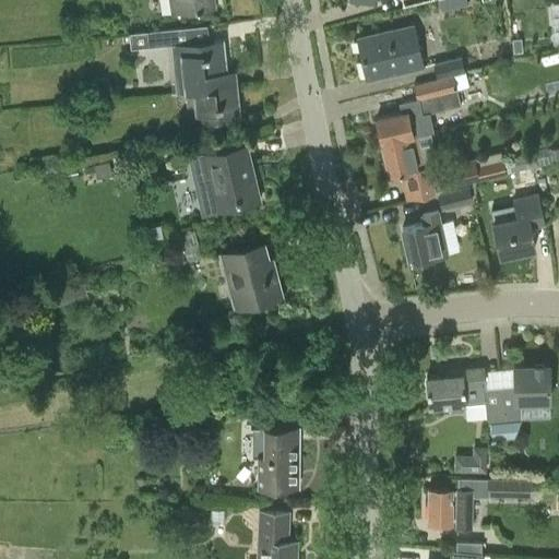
[(169,0),(171,12),(178,12),(197,9),(197,10),(202,9),(202,8),(215,6),(213,0),(169,0)]
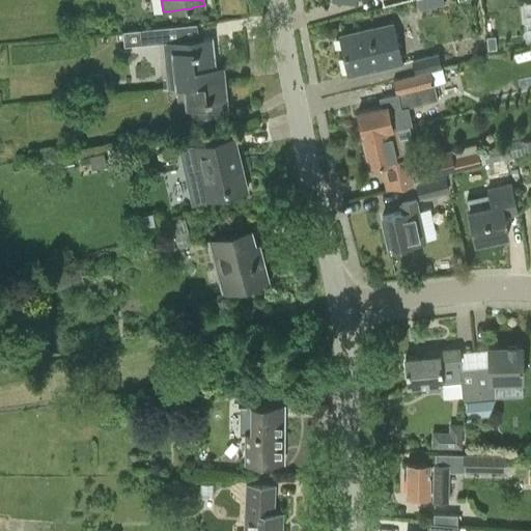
[(447,3),(446,0),(418,0),(420,10),(447,3)]
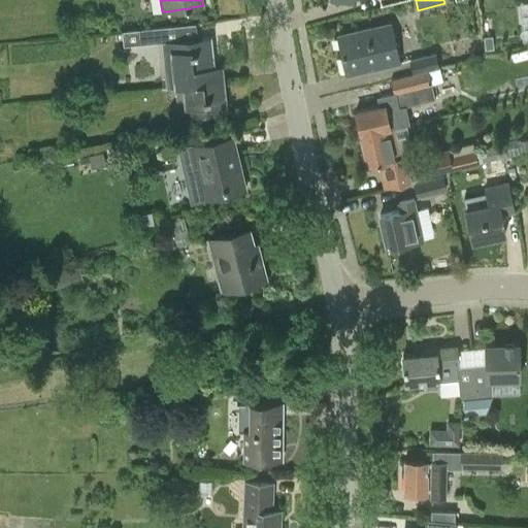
[(338,35),(347,73),(399,62),(391,24),(338,35)]
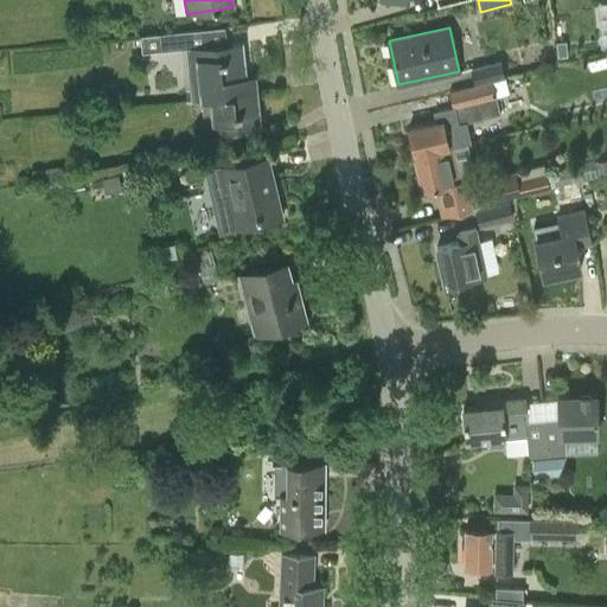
[(210,97),(213,96),(212,88),(232,87),(231,77),(246,76),(246,75),(242,42),(198,45),(197,31),(142,37),(144,53),(186,50),(192,100),(210,98),(210,97)]
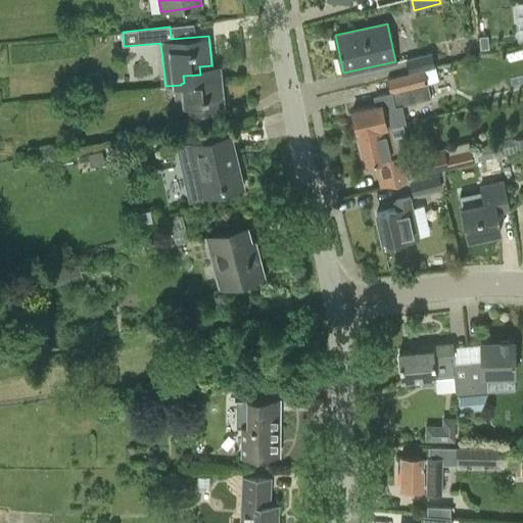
[(487,35),(478,36),(479,49),(488,49),(487,35)]
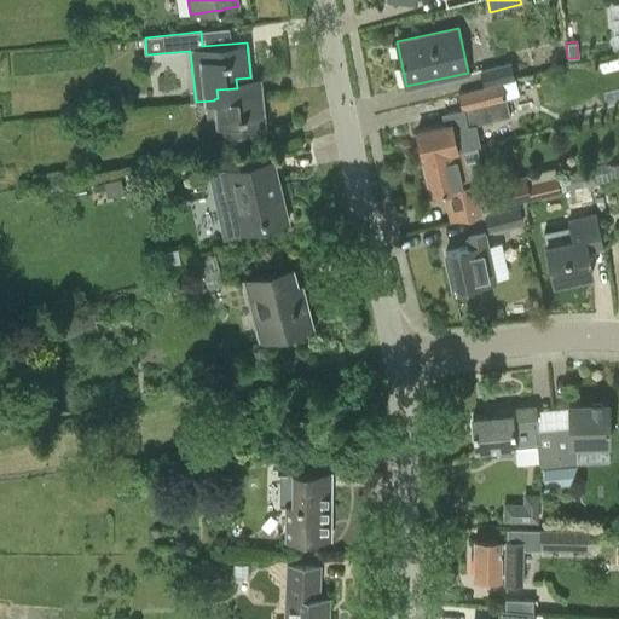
[(484,85),(516,75),(512,61),(480,70),(484,85)]
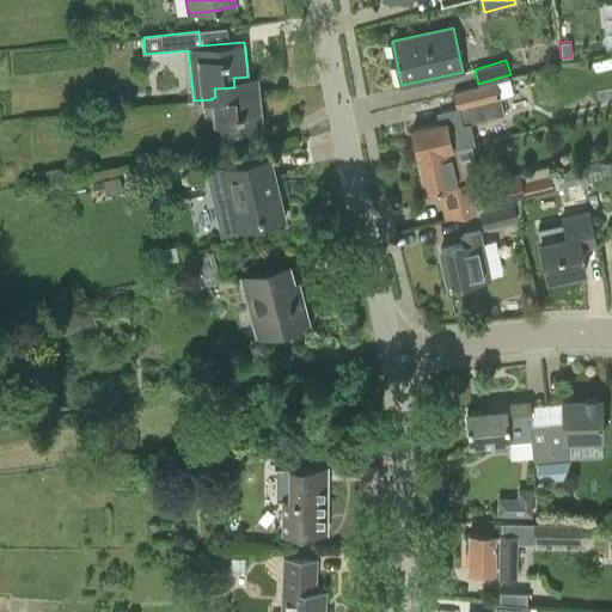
[(215,97),(212,98),(212,99),(215,133),(263,128),(258,74),(248,75),(248,77),(233,78),(234,87),(214,89),(215,97)]
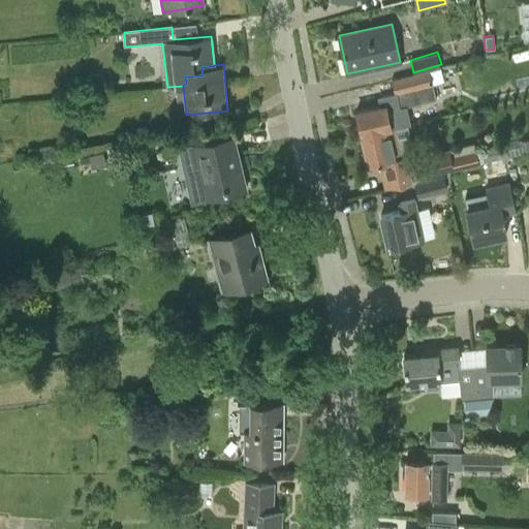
[(356,112),(362,134),(397,126),(397,128),(412,124),(407,109),(437,99),(433,86),(445,82),(441,64),(413,72),(414,74),(393,81),(396,94),(378,97),(380,106),(356,112)]
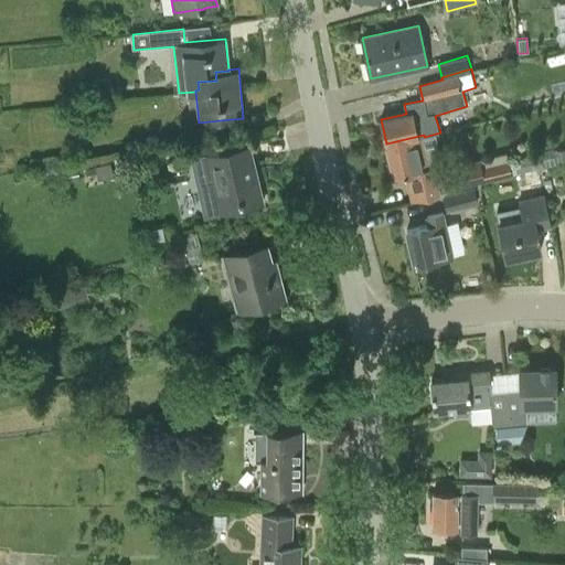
[(386,144),(394,177),(405,174),(411,201),(441,194),(436,167),(432,167),(424,137),(424,135),(386,144)]
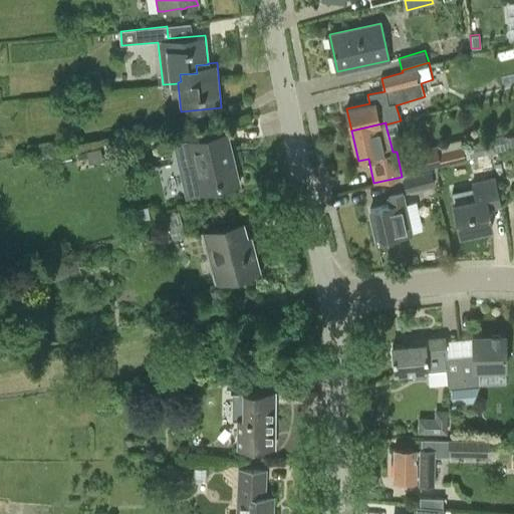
[(187,141),(193,168),(199,167),(203,187),(218,184),(219,188),(239,183),(234,161),(230,162),(223,133),(187,141)]
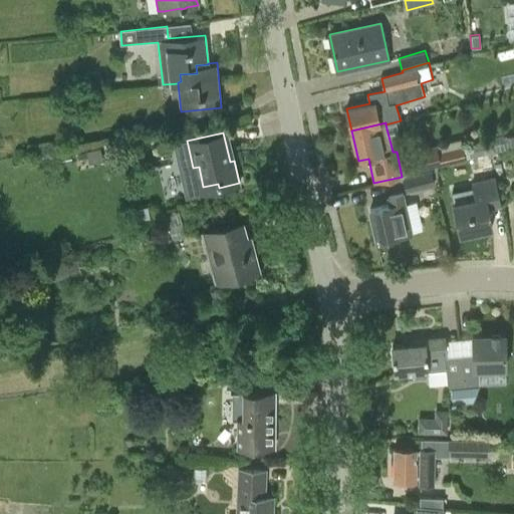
[(410,154),(415,173),(467,160),(467,159),(494,152),(492,142),(464,149),(462,141),(410,154)]
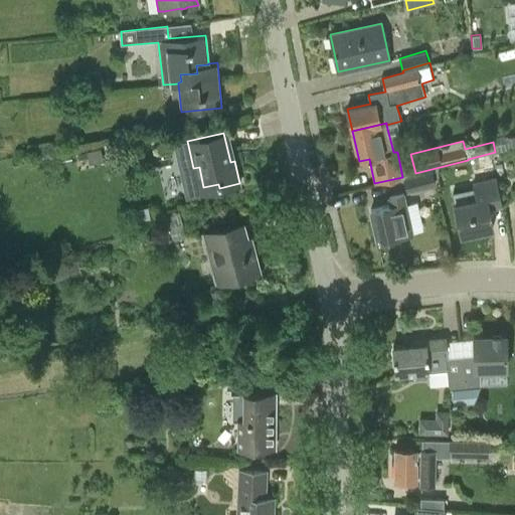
[(105,162),(102,149),(88,152),(88,153),(79,155),(80,162),(90,160),(91,165),(105,162)]
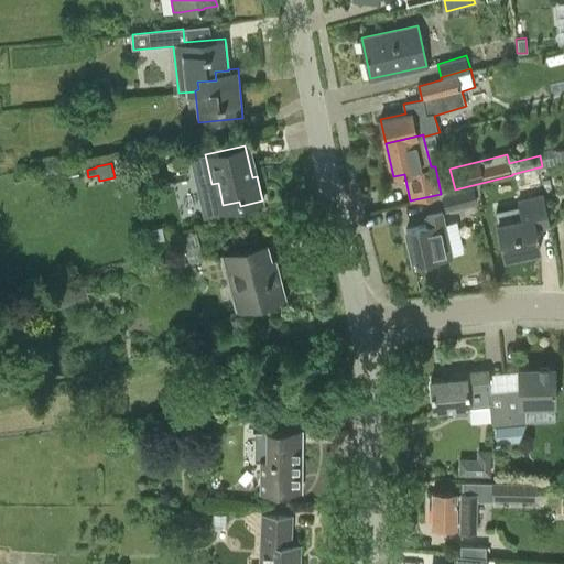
[(537,170),(521,173),(523,188),(540,185),(537,170)]
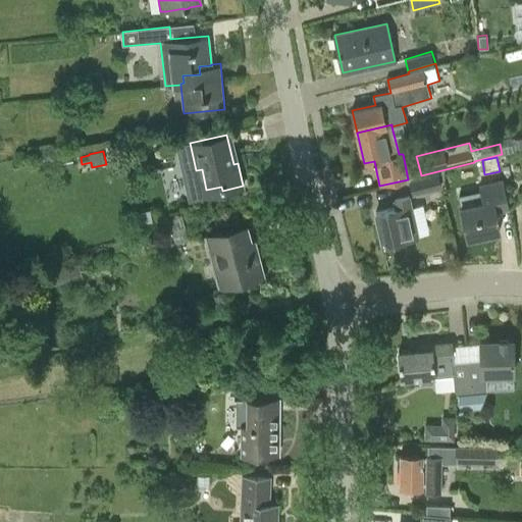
[(413,197),(444,189),(439,173),(409,180),(413,197)]
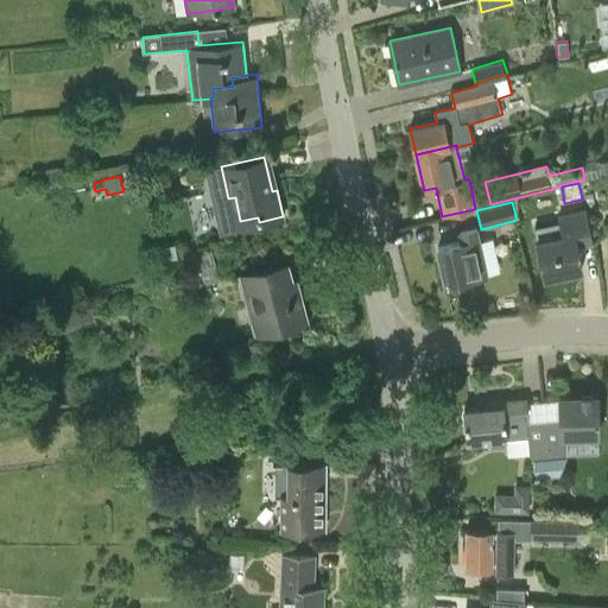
[(578,247),(594,244),(587,209),(558,215),(563,234),(537,240),(545,277),(583,268),(578,247)]
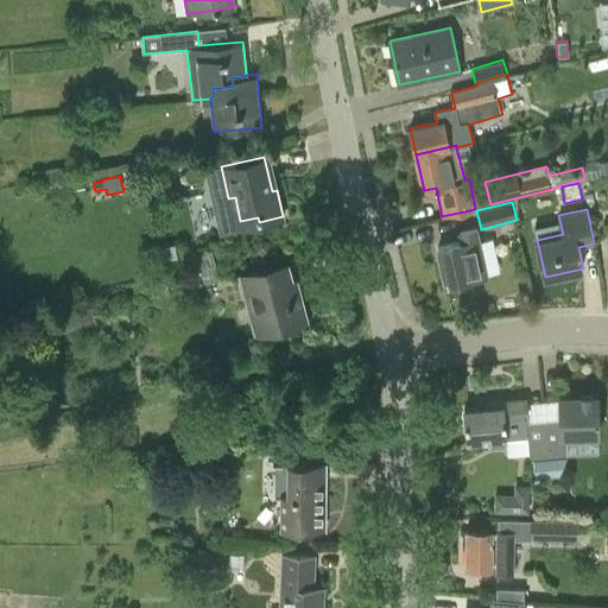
[(462,241),(438,246),(445,283),(486,274),(476,228),(460,232),(462,241)]
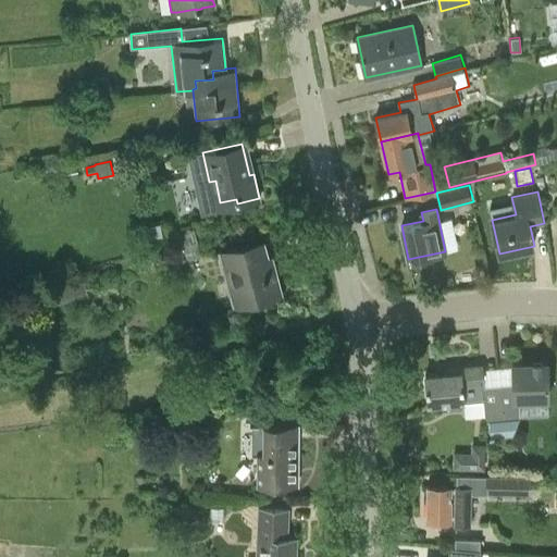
[(230,271),(235,270),(243,302),(281,293),(275,272),(272,273),(263,240),(224,251),(230,271)]
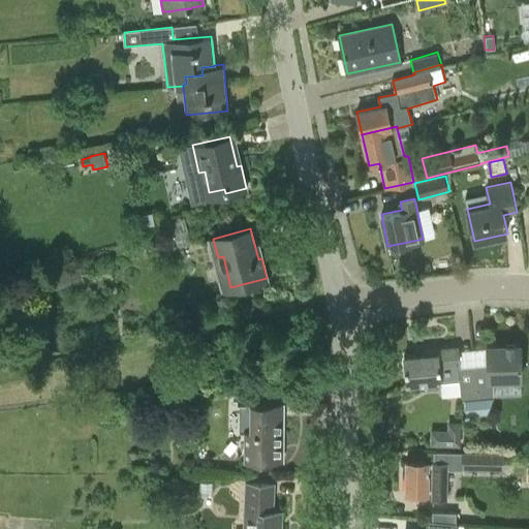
[(51,289),(84,281),(80,267),(48,275),(51,289)]
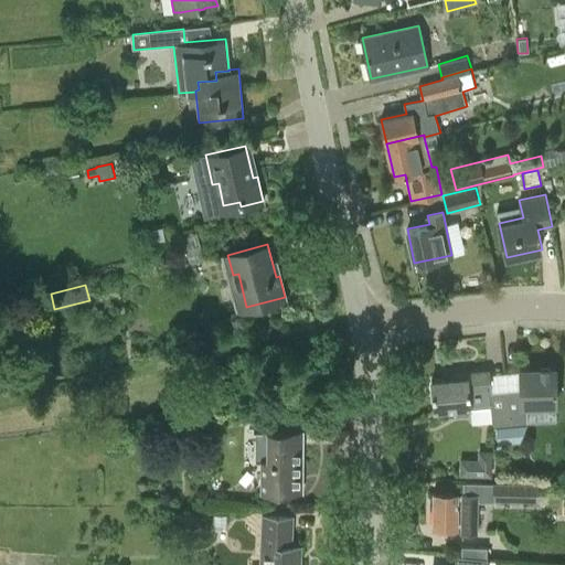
[(520,370),(520,390),(505,390),(510,440),(522,439),(526,424),(526,405),(556,404),(555,369),(520,370)]
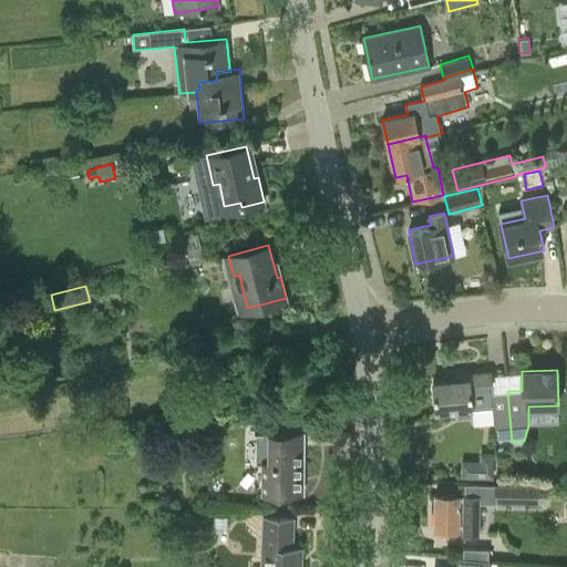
[(432,382),(435,411),(452,410),(452,413),(456,413),(459,419),(471,418),(472,408),(471,391),(493,389),(491,371),(451,375),(452,380),(432,382)]
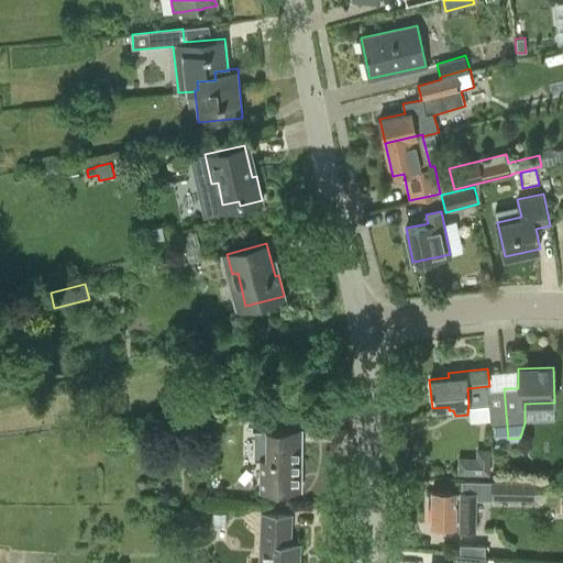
[(486,388),(487,423),(487,427),(495,427),(497,440),(508,439),(504,388),(486,388)]
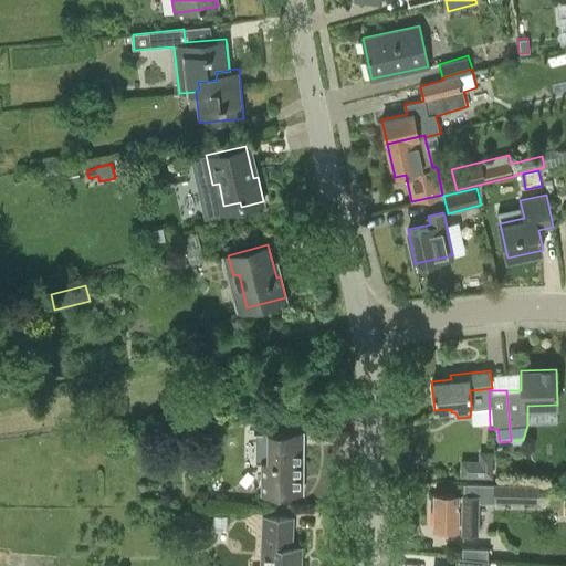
[(178,436),(177,420),(176,420),(176,416),(167,416),(167,419),(165,419),(165,436),(178,436)]
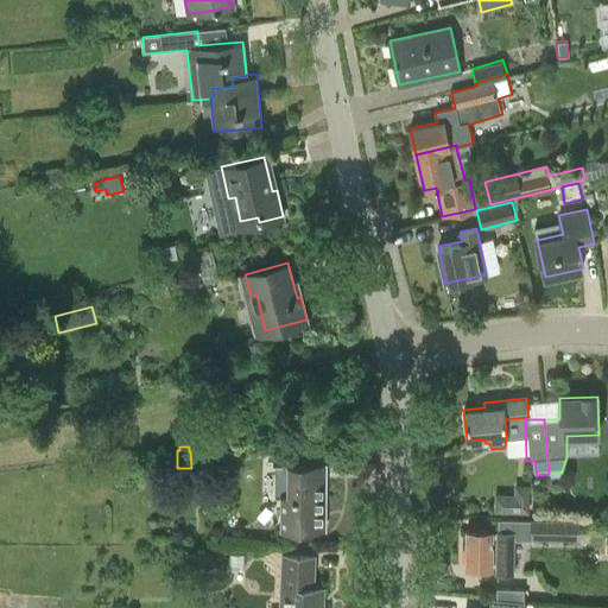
[(334,462),(272,461),(272,463),(274,463),(274,495),(280,495),(280,529),(324,529),(324,494),(320,494),(320,463),(334,463),(334,462)]
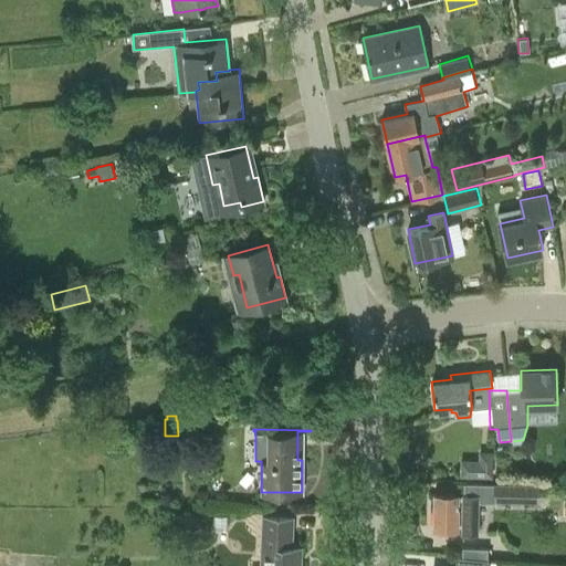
[(481,477),(481,459),(462,459),(462,475),(481,477)]
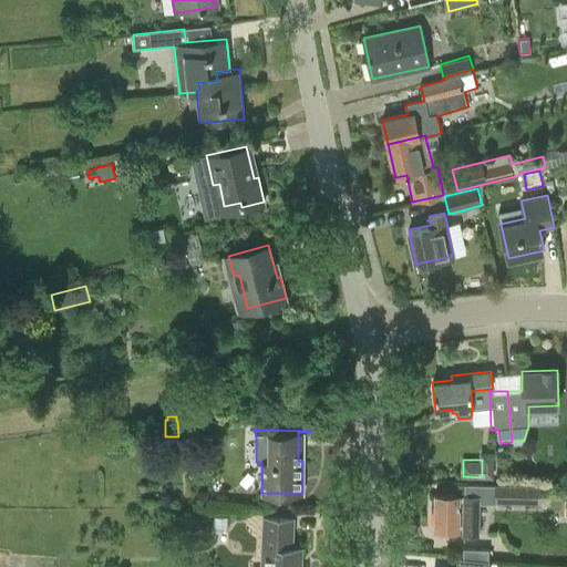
[(435,493),(434,528),(459,528),(459,527),(463,527),(463,536),(481,536),(481,503),(497,504),(497,502),(539,503),(540,485),(496,485),(496,486),(465,485),(465,494),(459,494),(435,493)]
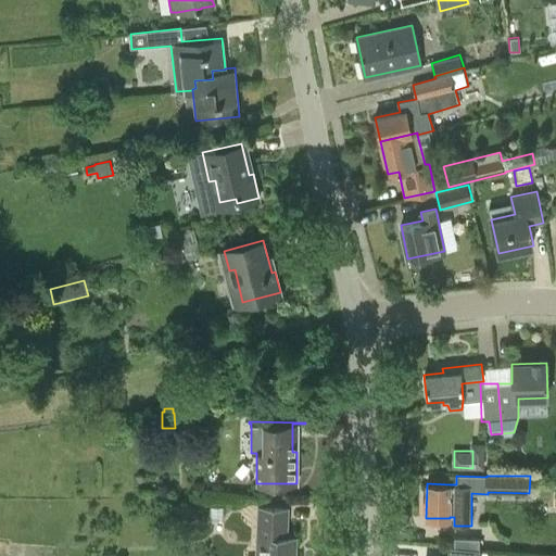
[(256,544),(262,545),(261,555),(294,555),(297,535),(286,535),(288,506),(258,505),(256,544)]
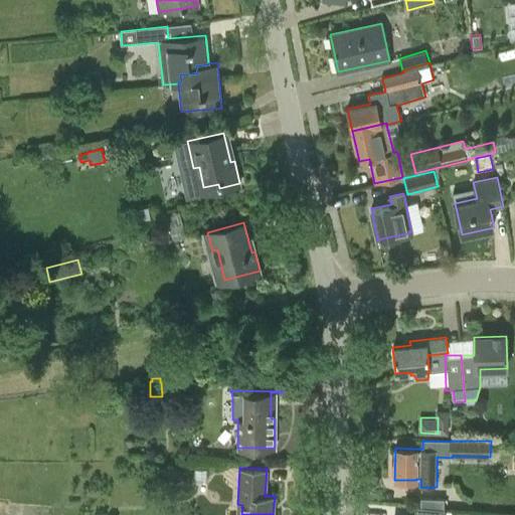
[(444,499),(421,498),(420,507),(444,509),(444,499)]
